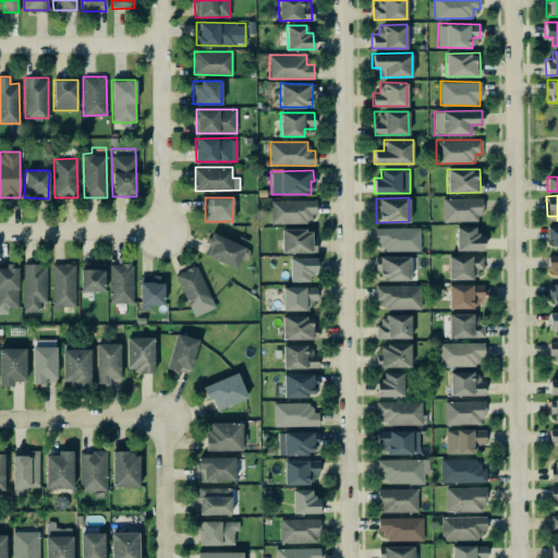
[(481,197),(443,197),(443,221),(481,220),(481,197)]
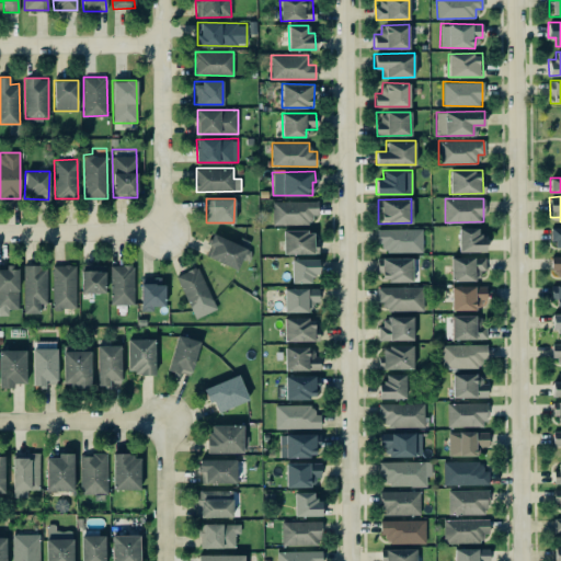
[(318,201),(272,201),(272,224),(310,225),(310,215),(317,215),(318,201)]
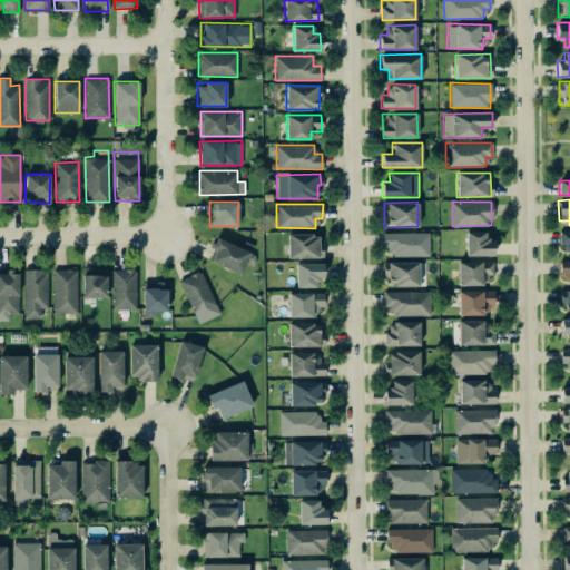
[(569,229),(560,231),(560,245),(567,245),(567,255),(569,254),(569,229)]
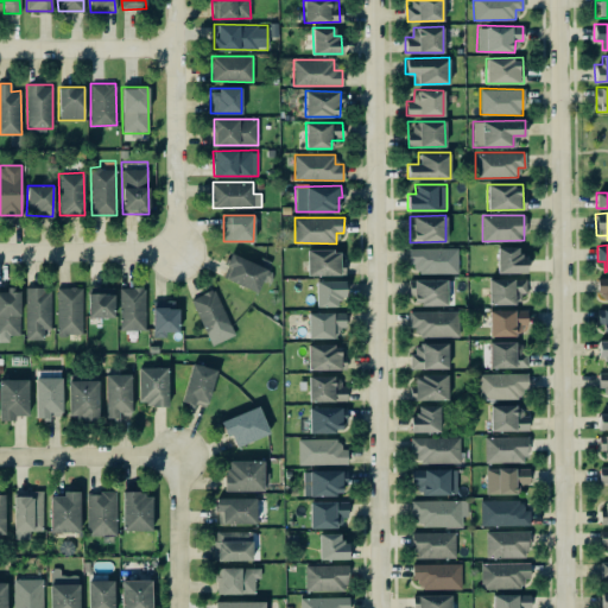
[(526,272),(525,255),(518,255),(518,246),(496,247),(498,272),(526,272)]
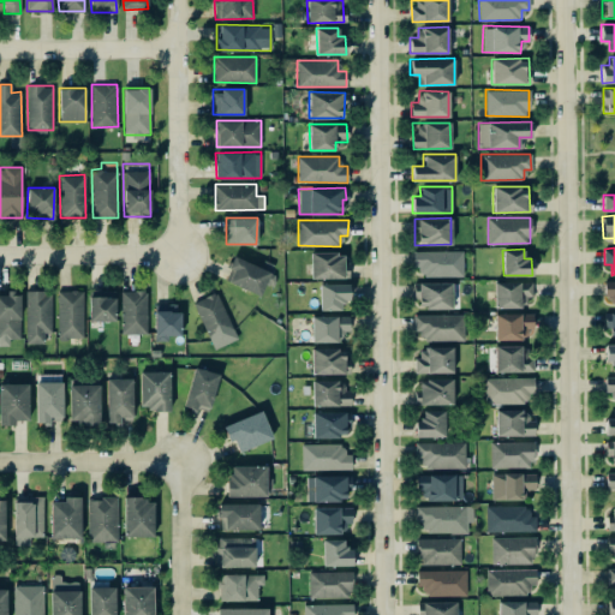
[(461,250),(412,251),(413,267),(421,267),(421,276),(463,276),(461,250)]
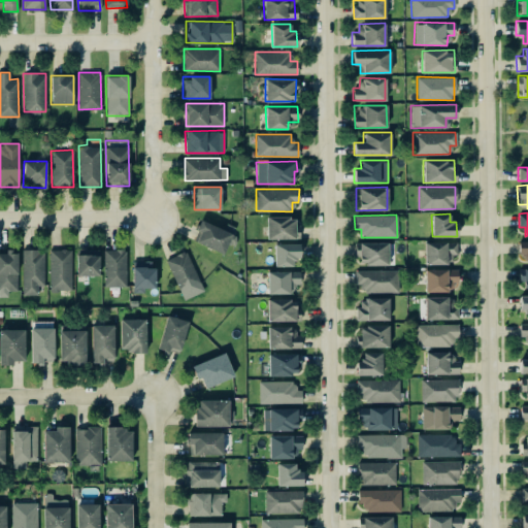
[(266,239),(296,238),(296,217),(266,217),(266,239)]
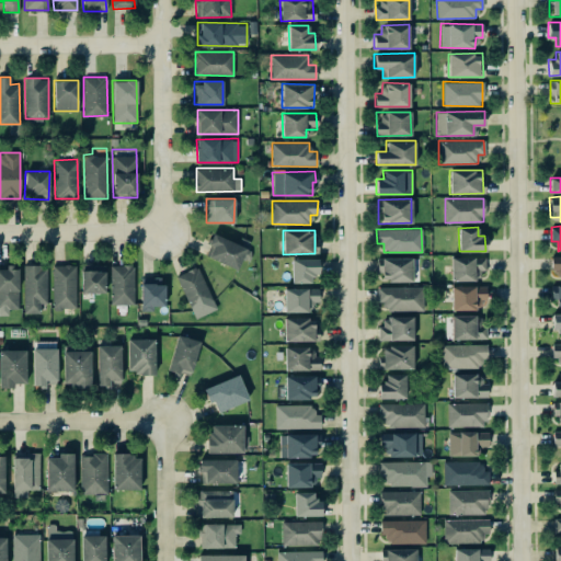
[(204,255),(237,270),(247,248),(214,233),(204,255)]
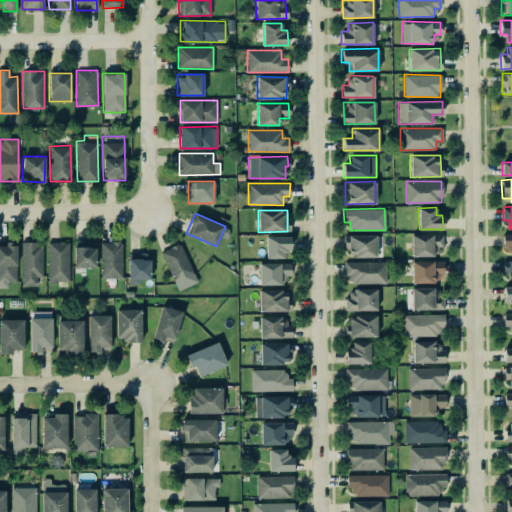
[(511,233),(502,234),(502,247),(509,247),(509,255),(511,254),(511,233)]
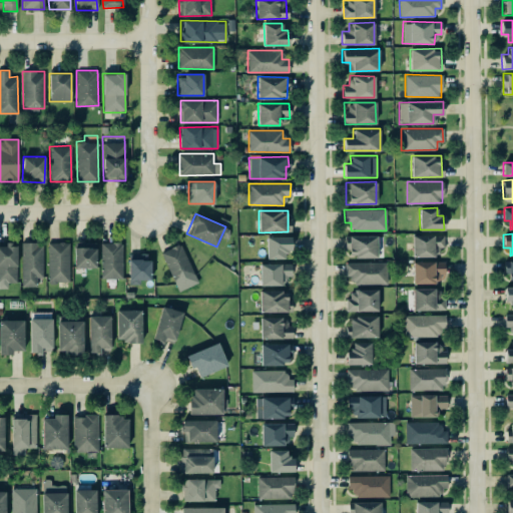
[(444,234),(412,234),(412,257),(437,255),(437,247),(444,247),(444,234)]
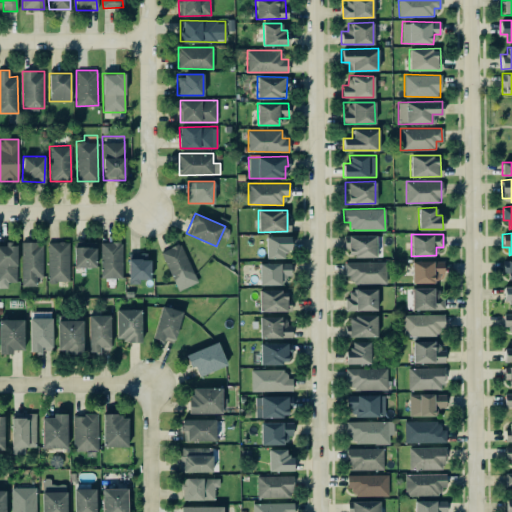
[(290,235),(265,236),(266,258),(284,258),(283,250),(290,250),(290,235)]
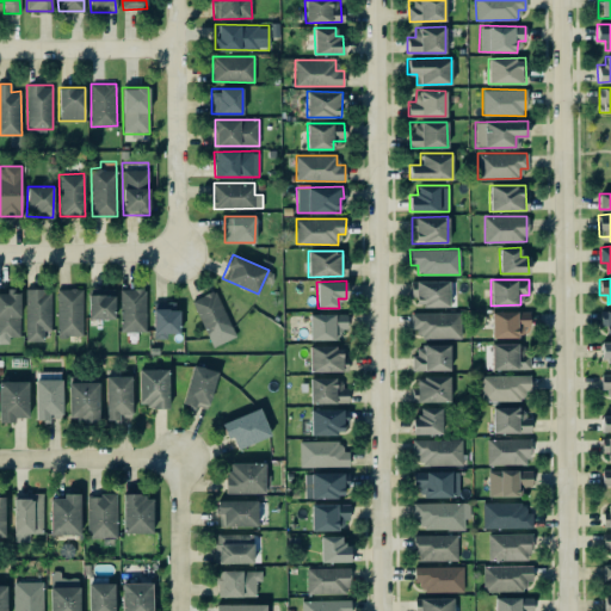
[(413,282),(414,307),(449,306),(448,281),(413,282)]
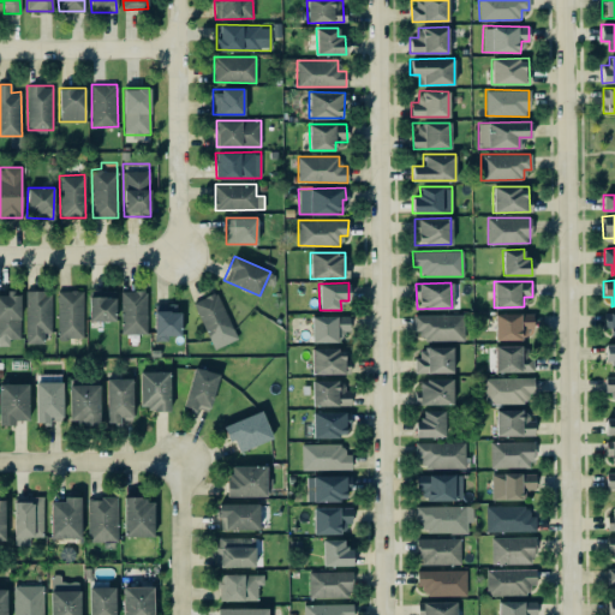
[(25,342),(43,342),(43,332),(51,332),(51,291),(27,290),(25,342)]
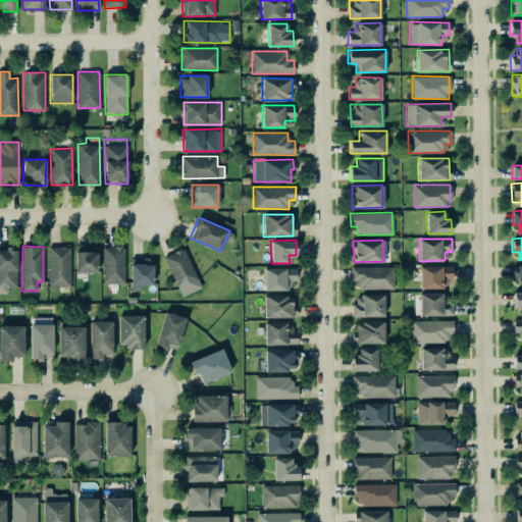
[(74,246),(75,272),(98,272),(97,246),(74,246)]
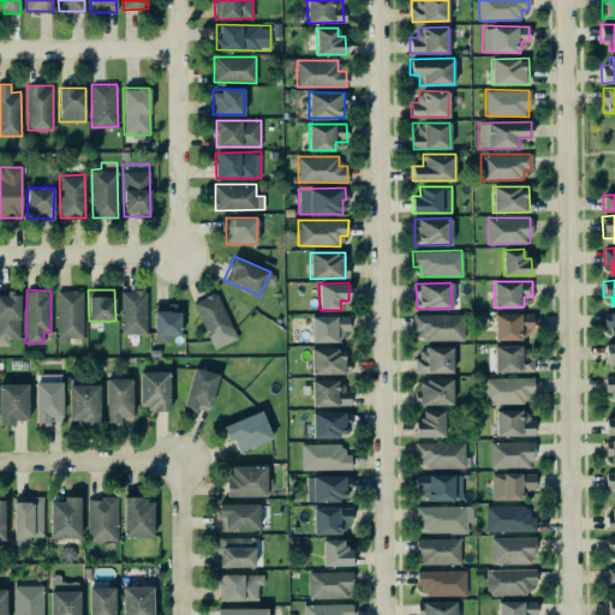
[(121,334),(148,333),(147,290),(120,291),(121,334)]
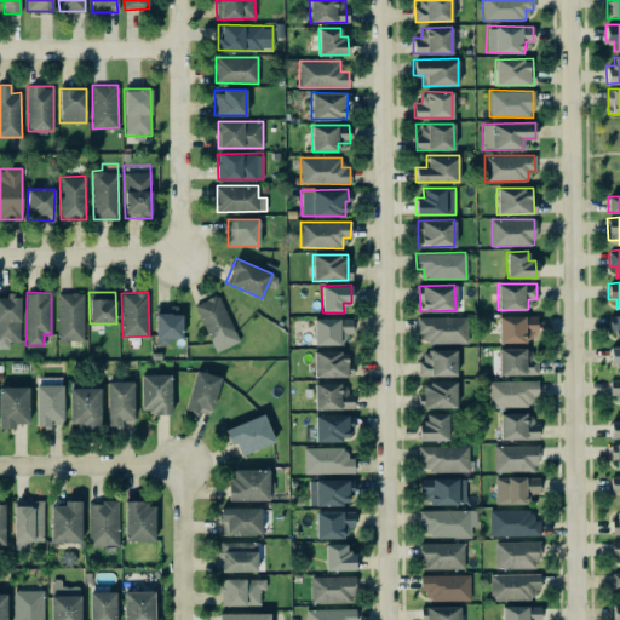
[(58,293),(57,340),(84,340),(84,293),(58,293)]
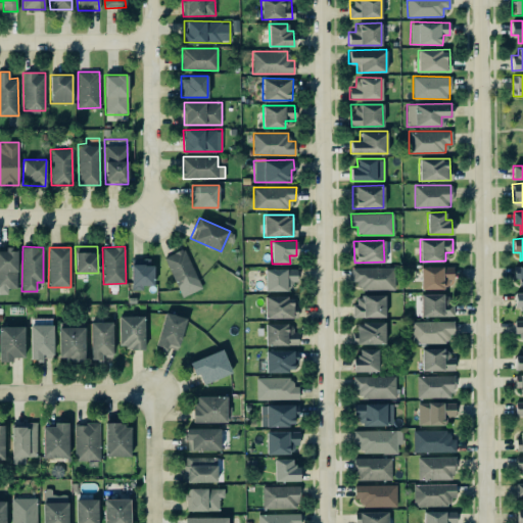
[(182,296),(201,288),(184,247),(163,256),(182,296)]
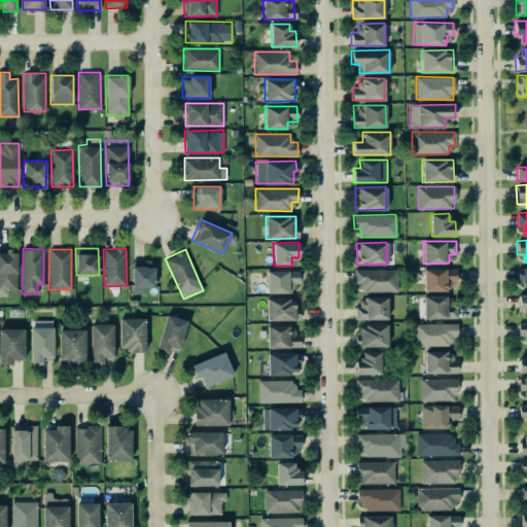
[(16,290),(18,251),(0,251),(0,295),(7,295),(7,290),(16,290)]
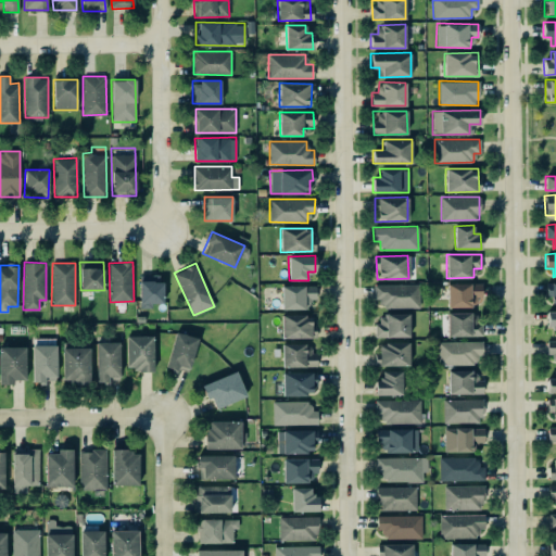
[(162,303),(162,274),(139,275),(139,307),(151,307),(151,303),(162,303)]
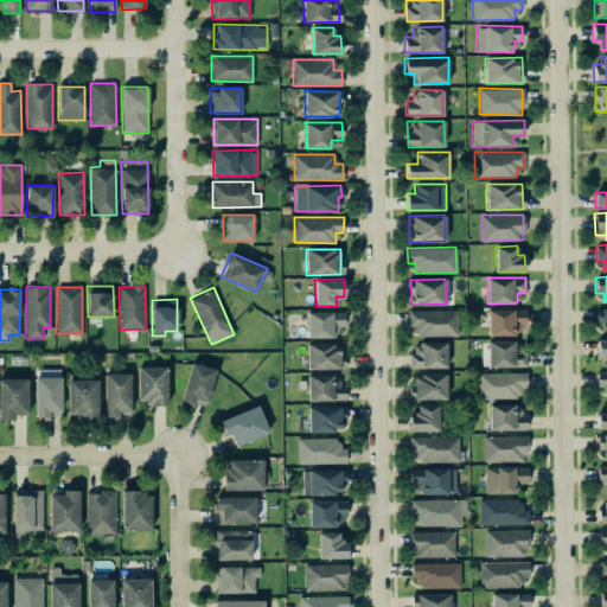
[(487,310),(489,336),(517,334),(517,325),(526,325),(525,308),(487,310)]
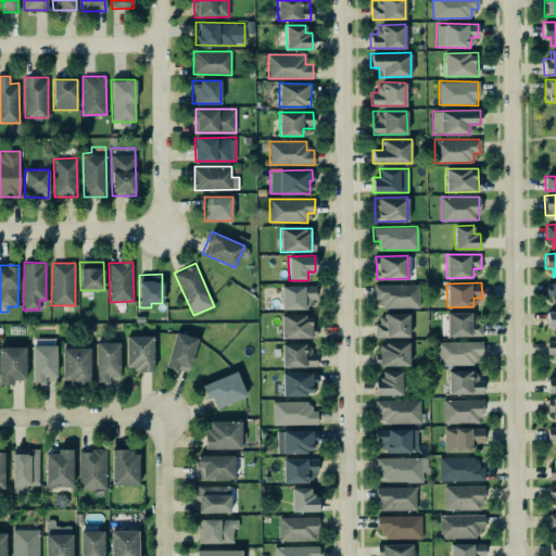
[(418,306),(417,283),(374,285),(375,307),(418,306)]
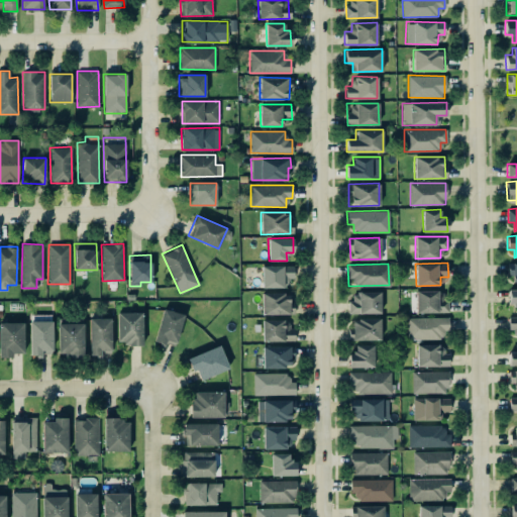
[(293,266),(262,265),(262,287),(287,287),(288,278),(293,279),(293,266)]
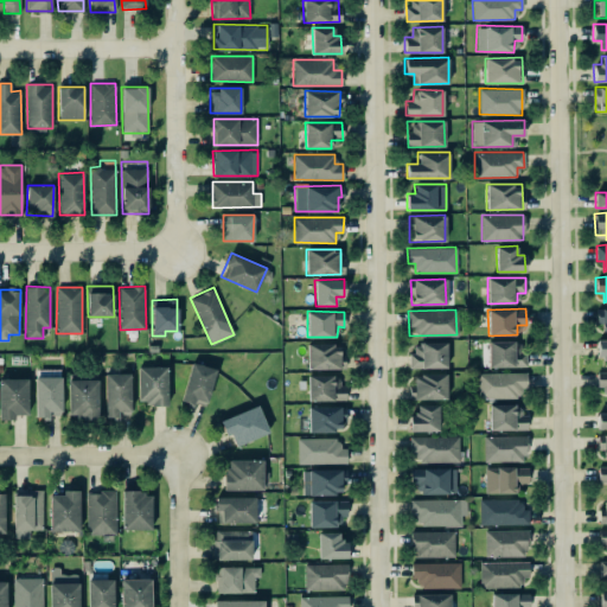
[(606,365),(606,339),(598,339),(596,358),(605,358),(605,365),(606,365)]
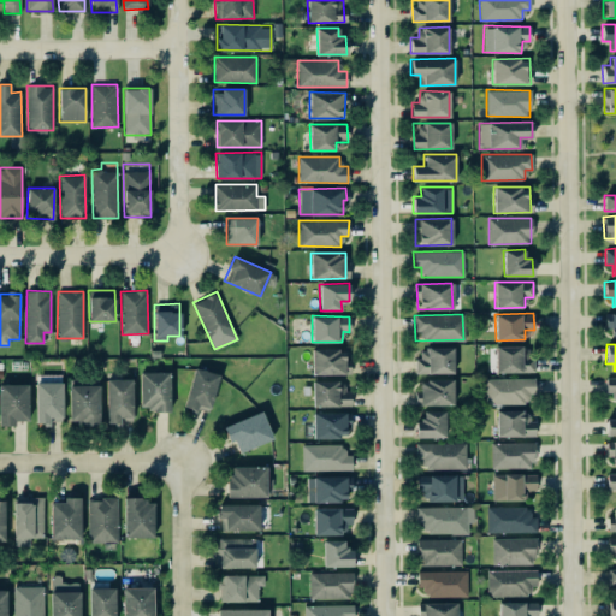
[(496,373),(534,372),(534,357),(525,357),(525,345),(495,347),(496,373)]
